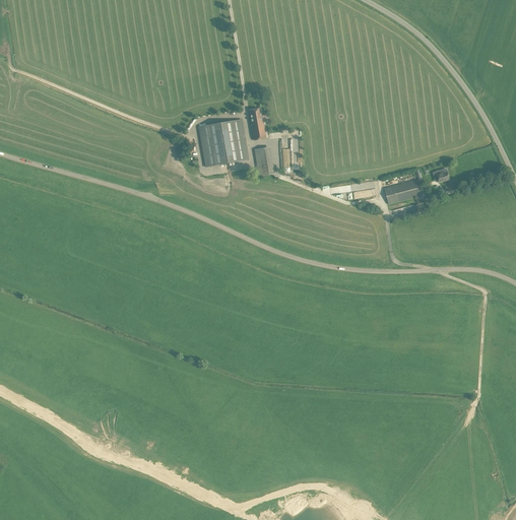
[(250,140),(262,138),(259,122),(258,122),(256,109),(246,111),(248,124),(247,124),(250,140)]
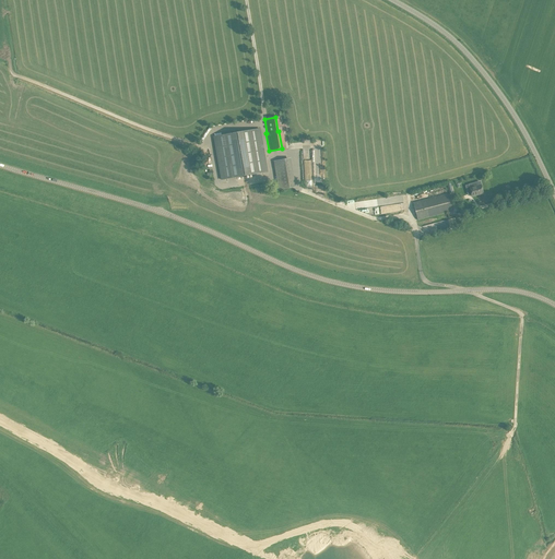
[(263,171),(256,129),(210,137),(217,180),(263,171)]
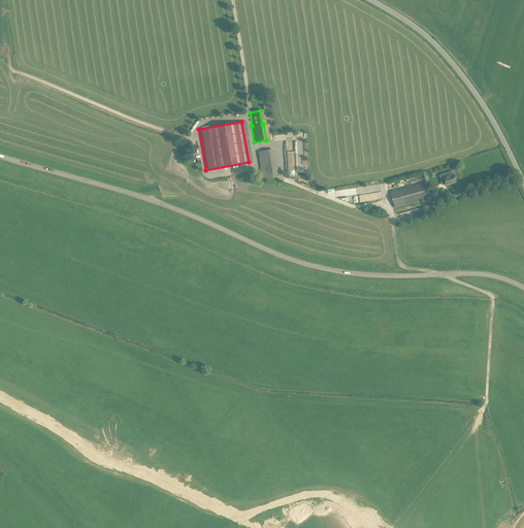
[(268,150),(255,152),(259,179),(272,177),(268,150)]
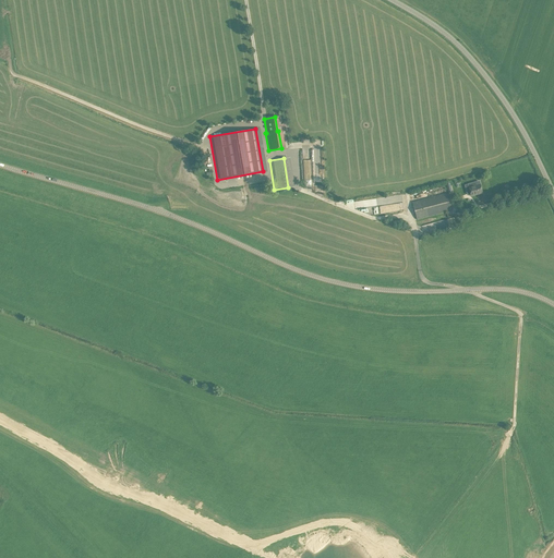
[(467,195),(478,193),(476,184),(465,187),(467,195)]
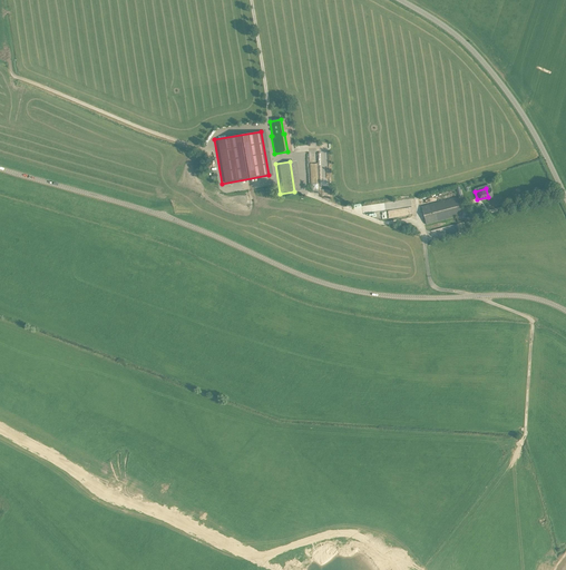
[(422,224),(458,215),(454,197),(418,207),(422,224)]
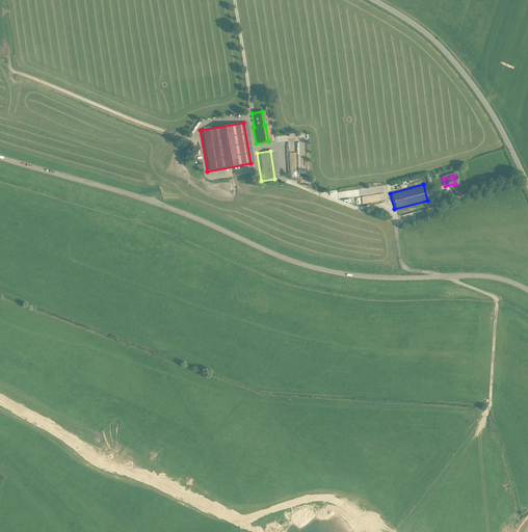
[(358,204),(381,201),(380,193),(358,196),(357,189),(345,191),(345,197),(357,195),(358,204)]
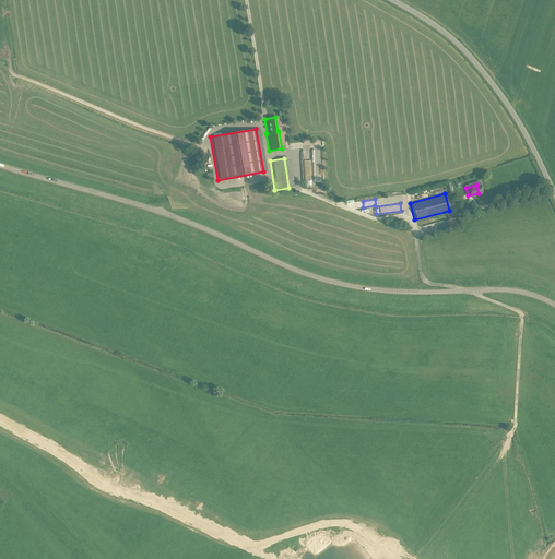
[(440,221),(443,228),(452,225),(449,217),(440,221)]
